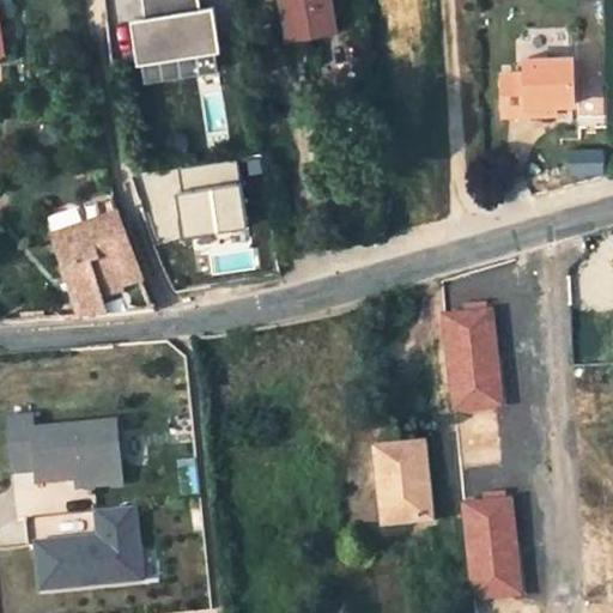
[(222,49),(214,5),(200,7),(199,0),(143,0),(146,16),(132,18),(139,61),(222,49)]
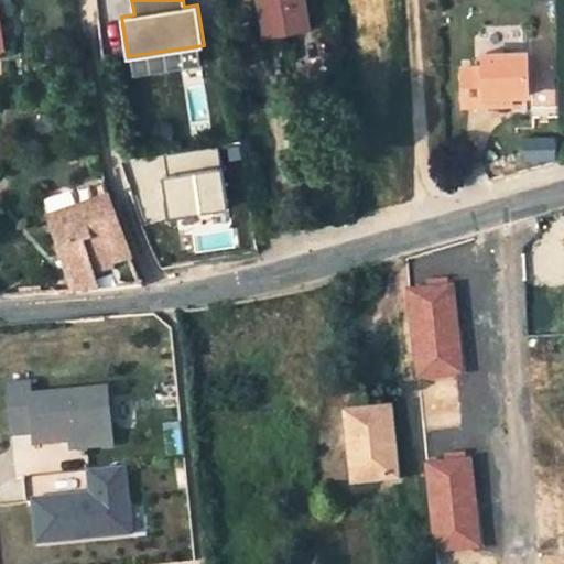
[(311,28),(305,0),(259,0),(266,34),(311,28)]
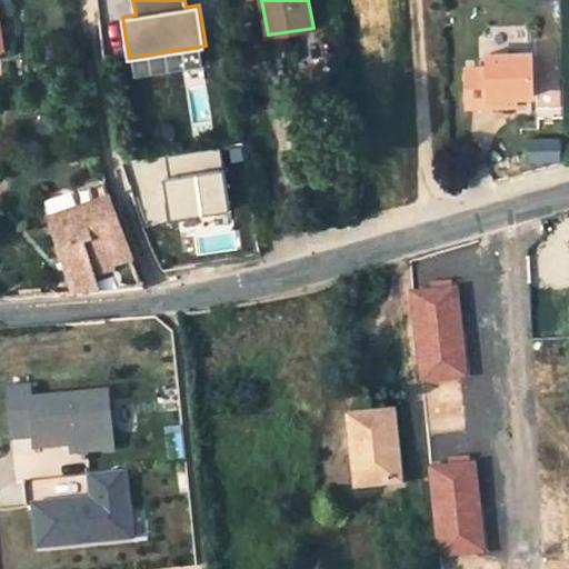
[(532,97),(531,53),(488,55),(489,68),(466,68),(468,108),(511,107),(511,98),(518,98),(532,97)]
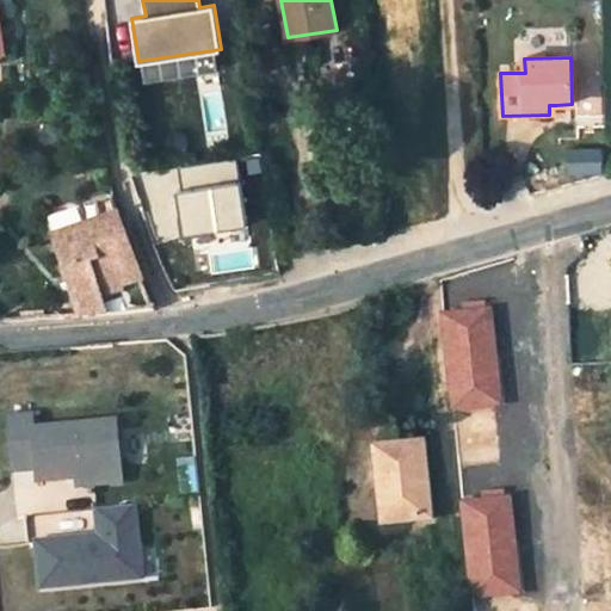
[(236,159),(176,168),(186,234),(246,224),(236,159)]
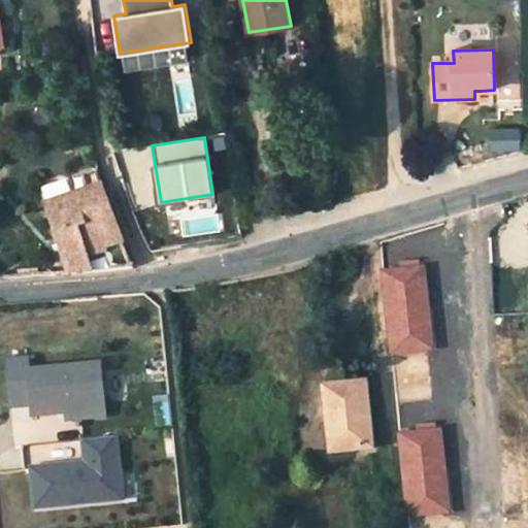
[(102,188),(45,206),(67,273),(92,272),(89,261),(105,255),(110,270),(132,267),(102,188)]
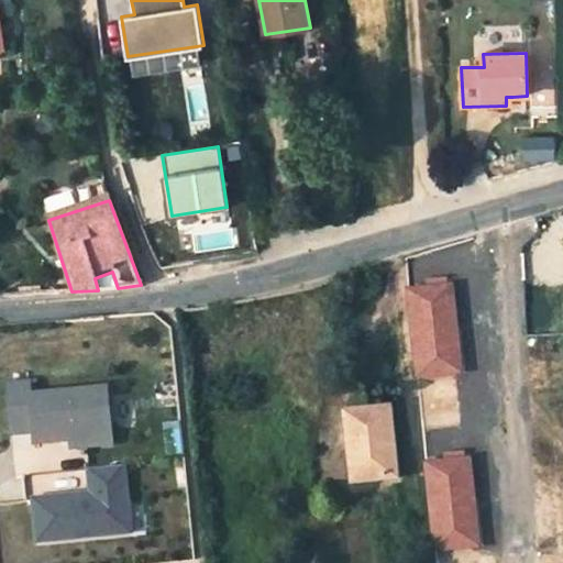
[(416,376),(463,372),(454,283),(407,288),(416,376)]
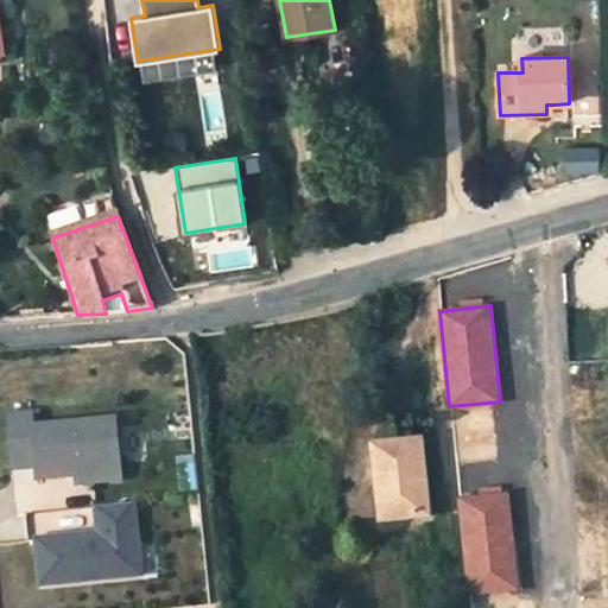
[(32,416),(7,418),(13,472),(37,469),(38,482),(76,479),(82,477),(83,486),(122,482),(116,420),(33,429),(32,416)]
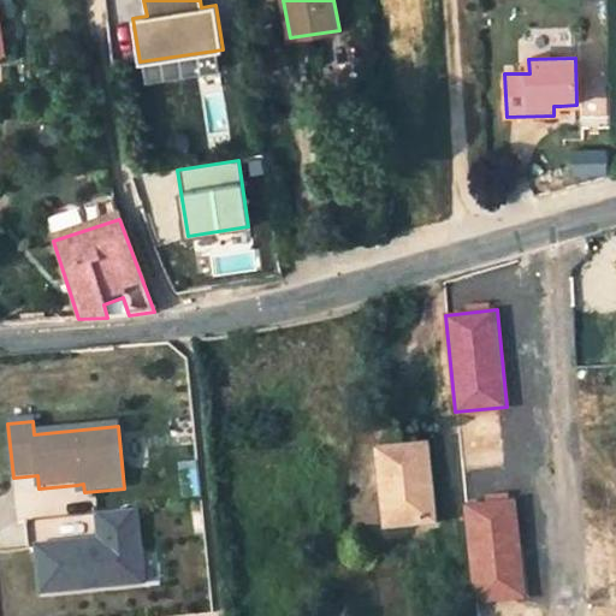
[(437,522),(428,448),(379,452),(385,502),(395,501),(398,527),(437,522)]
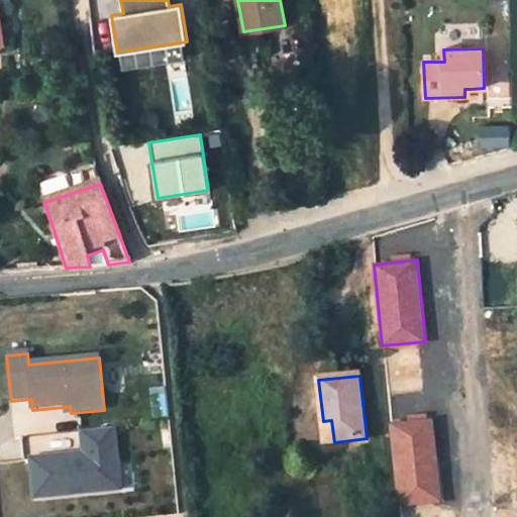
[(47,432),(46,412),(28,414),(27,401),(10,402),(12,434),(47,432)]
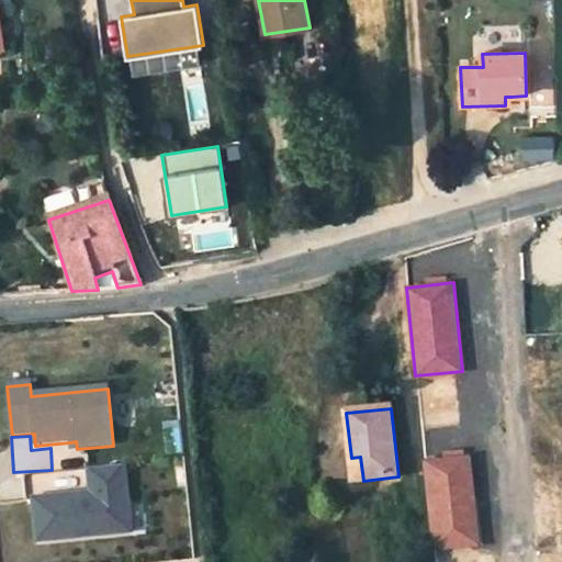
[(355,481),(363,481),(360,457),(351,458),(355,481)]
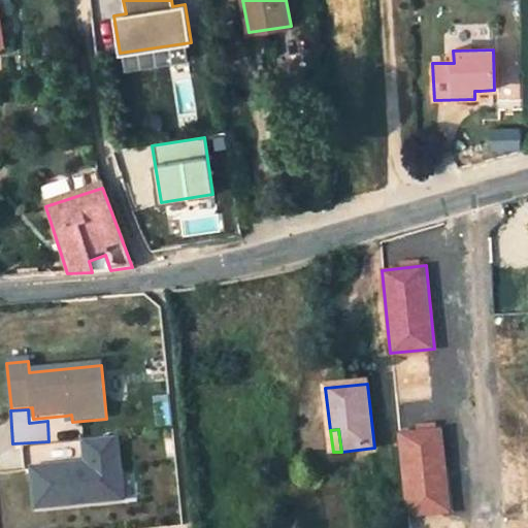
[(449,512),(440,429),(400,433),(408,516),(449,512)]
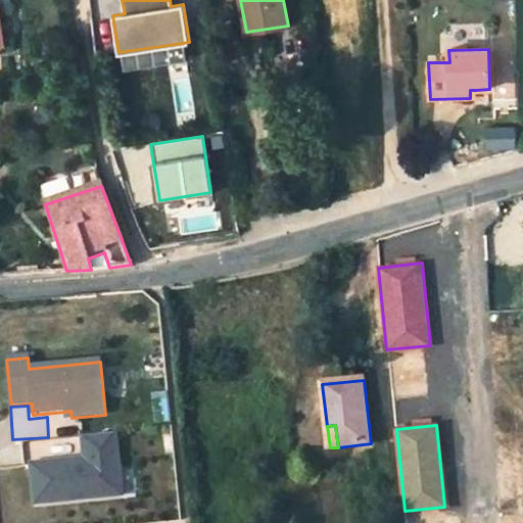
[(123,496),(116,434),(83,438),(85,463),(79,464),(78,461),(32,466),(36,506),(123,496)]
